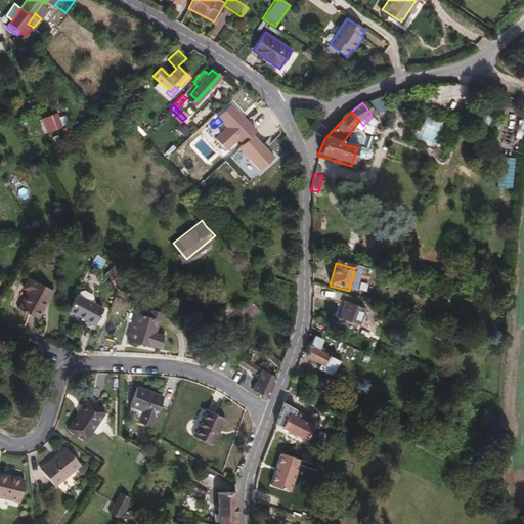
[(355,292),(361,270),(354,268),(349,291),(355,292)]
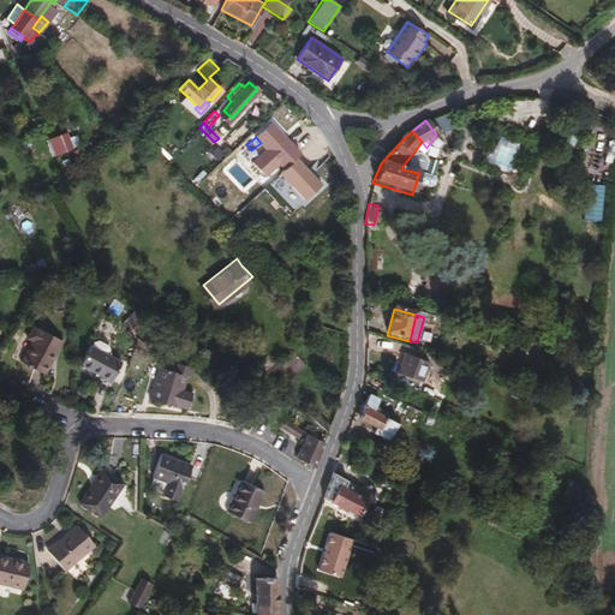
[(43,371),(61,338),(39,326),(21,359),(43,371)]
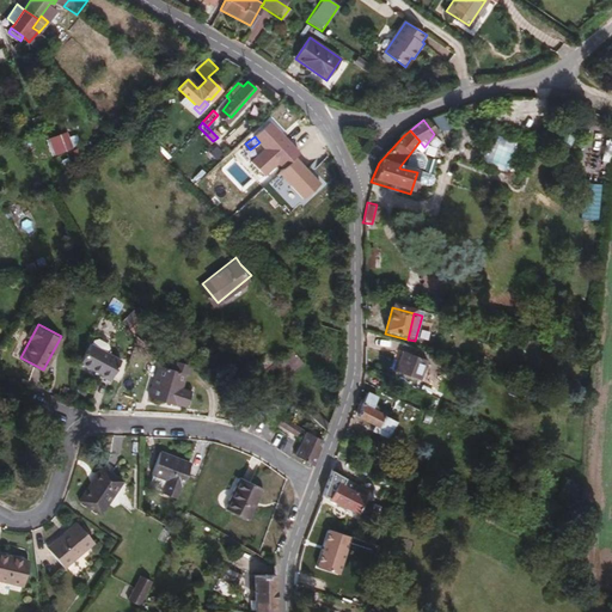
[(109,349),(108,344),(98,338),(93,340),(91,344),(106,353),(109,349)]
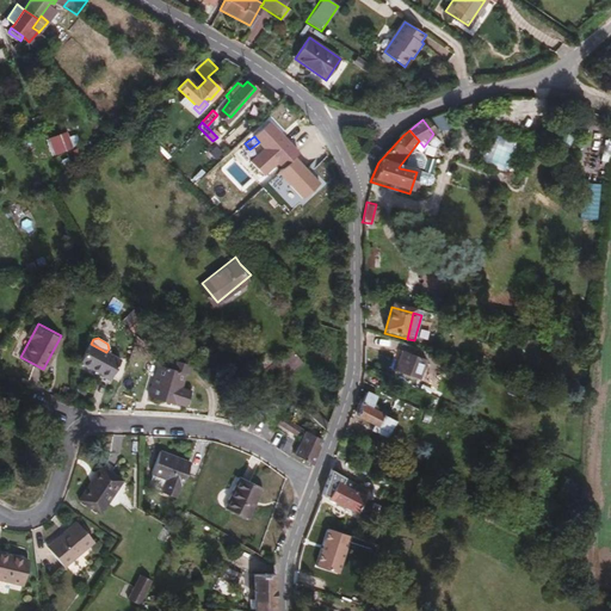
[(109,381),(121,359),(106,352),(91,344),(90,343),(79,363),(102,375),(100,376),(109,381)]
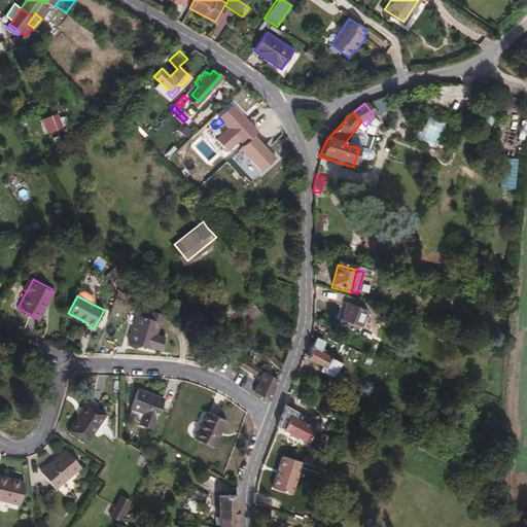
[(239,334),(262,314),(251,301),(227,319),(239,334)]
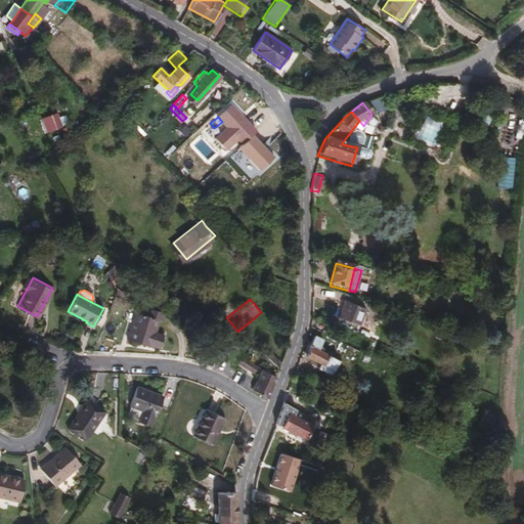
[(358,329),(365,311),(344,304),(338,321),(358,329)]
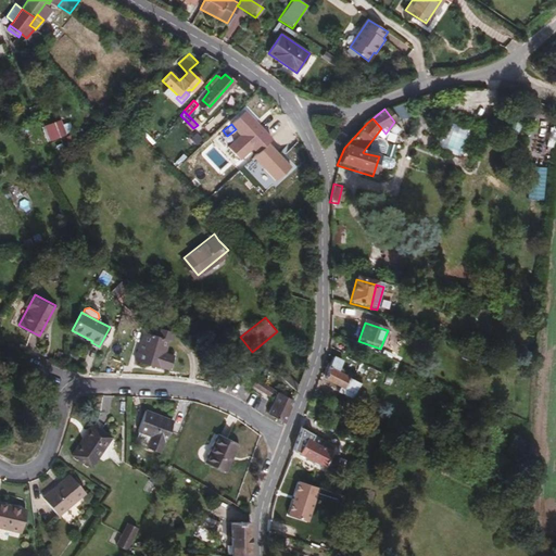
[(165,354),(169,341),(173,342),(175,333),(159,328),(156,336),(146,332),(136,361),(161,368),(161,367),(169,369),(174,356),(165,354)]
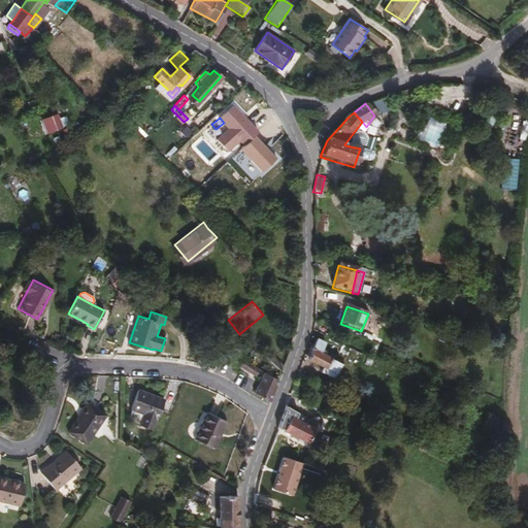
[(327,336),(329,331),(314,324),(314,333),(325,338),(327,336)]
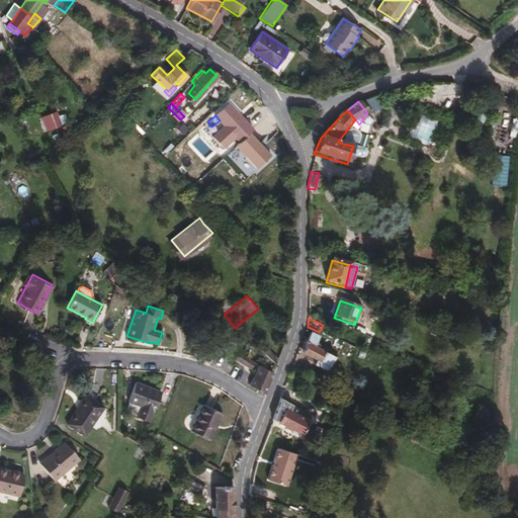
[(337,337),(321,330),(319,332),(335,340),(337,337)]
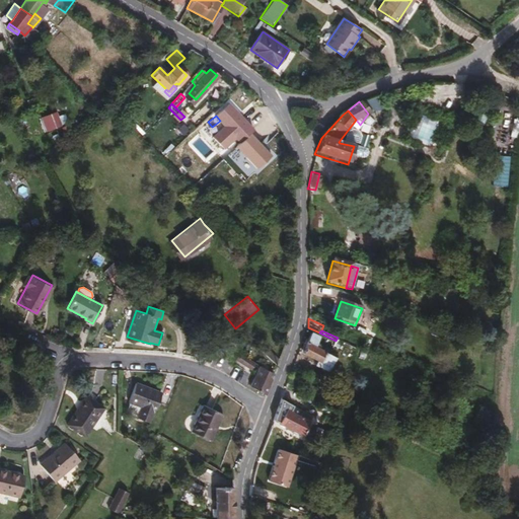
[(327,374),(335,360),(328,357),(323,354),(316,351),(317,348),(316,347),(319,341),(311,338),(306,347),(303,357),(316,363),(314,367),(327,374)]
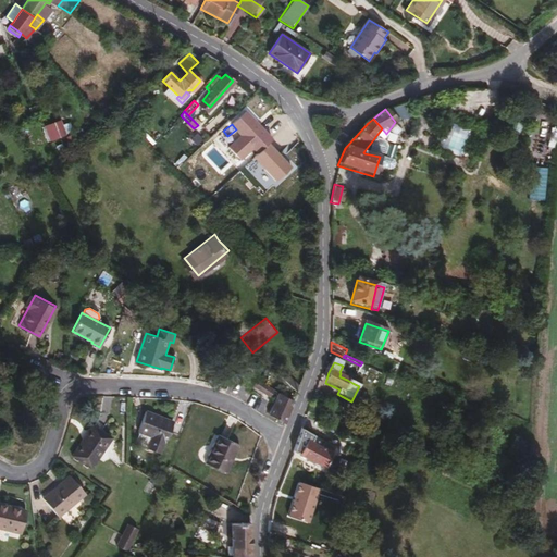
[(251,380),(248,386),(265,397),(270,391),(251,380)]
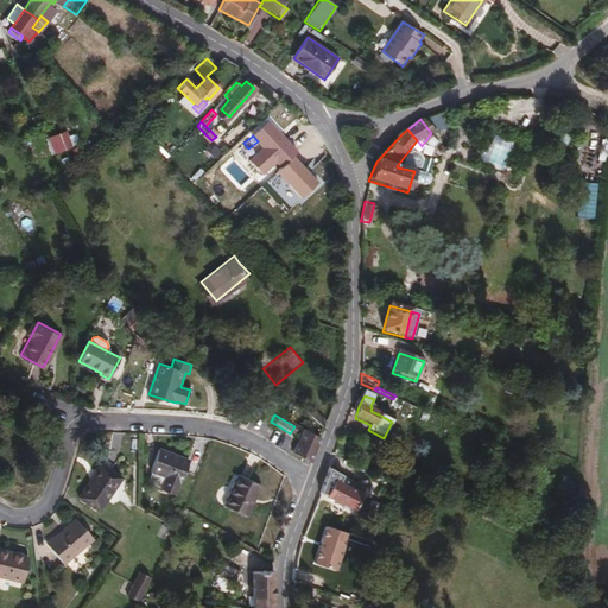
[(310,462),(320,437),(305,430),(293,453),(310,462)]
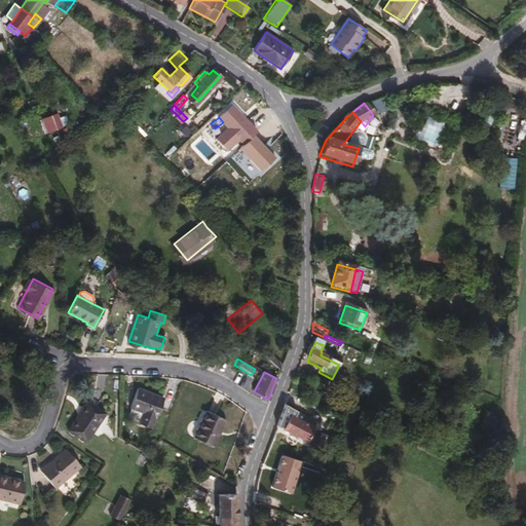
[(157,418),(164,400),(138,390),(130,409),(144,414),(140,425),(152,429),(156,418),(157,418)]
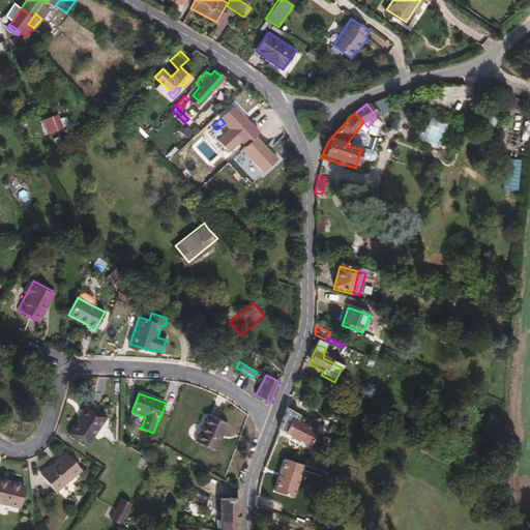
[(86,446),(107,417),(89,406),(80,418),(79,417),(67,433),(86,446)]
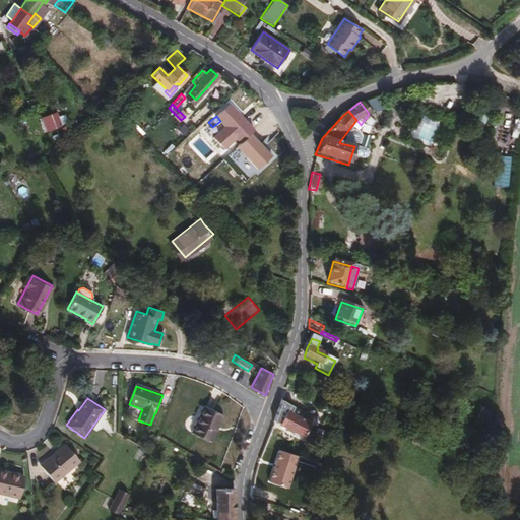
[(302,440),(313,421),(304,416),(301,421),(291,416),(295,410),(282,403),(274,425),(302,440)]
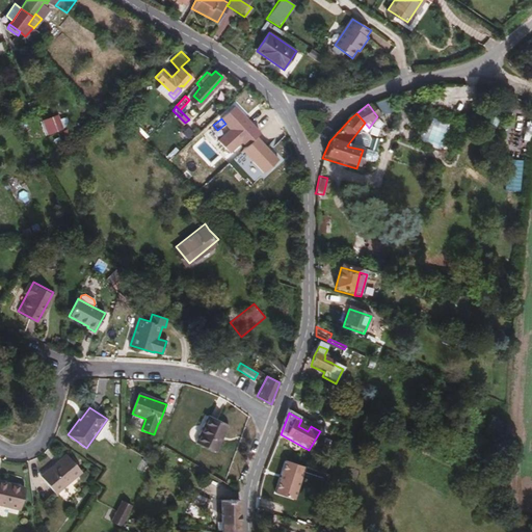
[(216,453),(229,426),(209,417),(196,444),(216,453)]
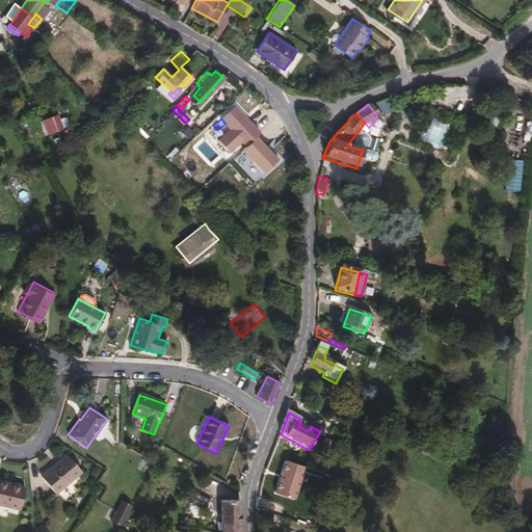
[(340,453),(343,445),(331,439),(327,447),(340,453)]
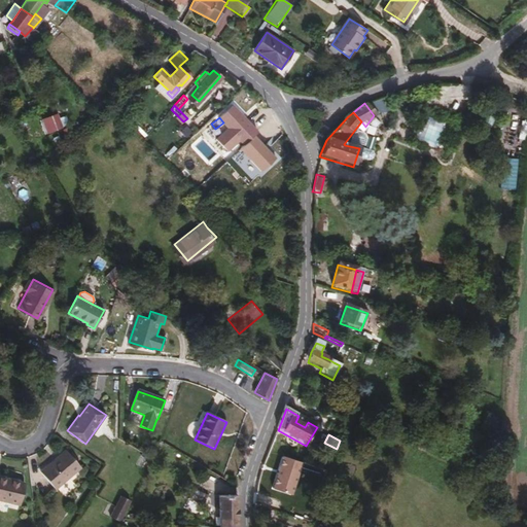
[(56,489),(80,467),(65,450),(40,472),(56,489)]
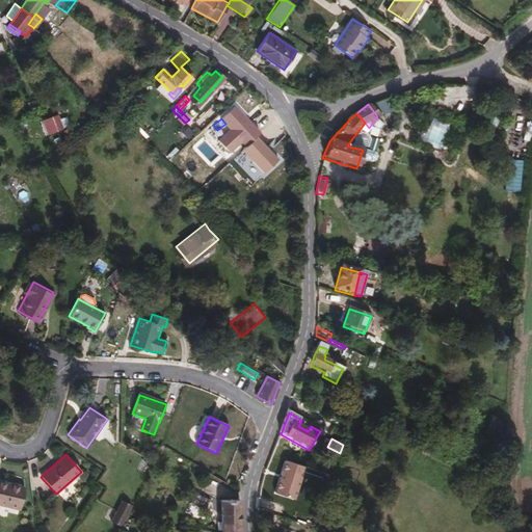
[(0,505),(20,509),(24,488),(0,482),(0,505)]
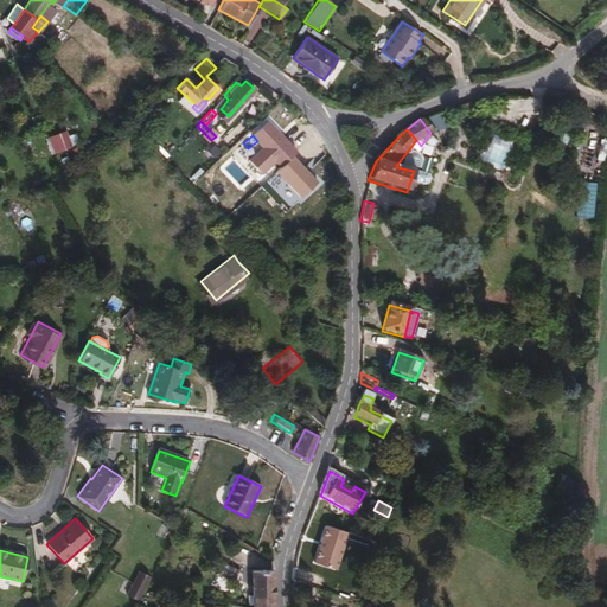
[(234,583),(241,572),(224,562),(217,575),(234,583)]
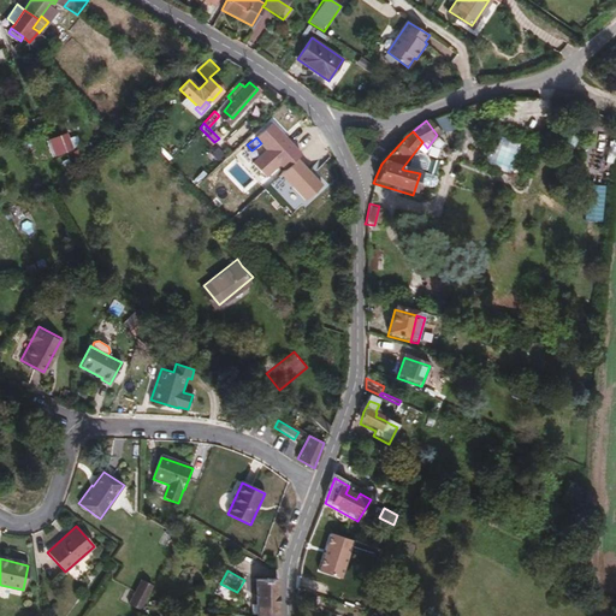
[(277,615),(277,579),(255,579),(258,615),(277,615)]
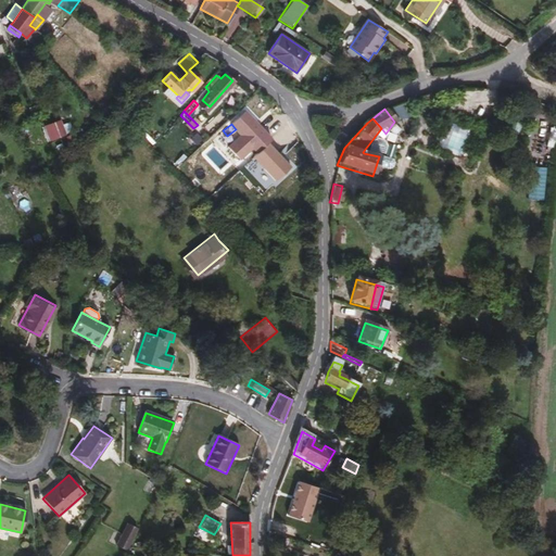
[(114,545),(126,552),(138,530),(126,523),(114,545)]
